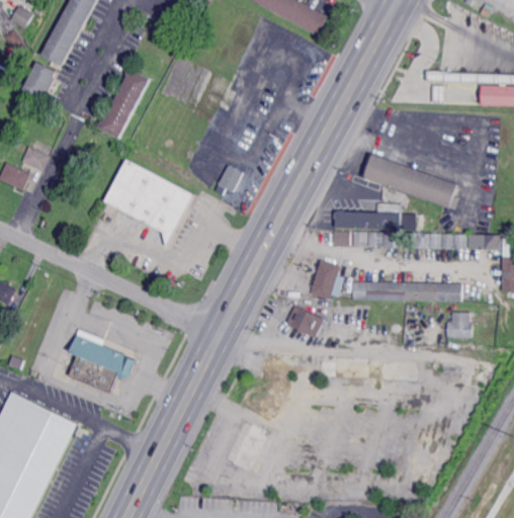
[(94,0),(59,66),(39,55),(69,0),(94,0)]
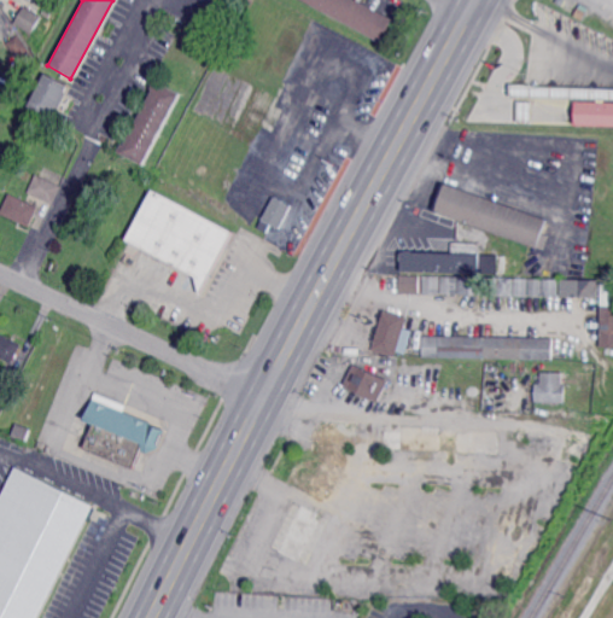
[(375,44),(295,0),(351,0),(389,19),(375,44)]
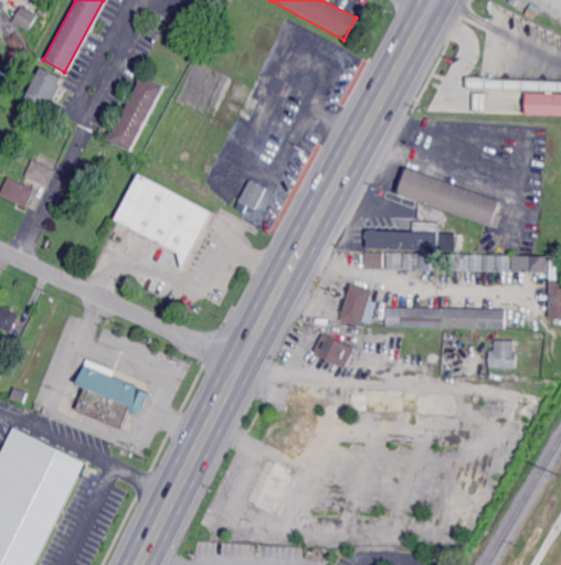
[(27,31),(10,21),(20,6),(35,16),(27,31)]
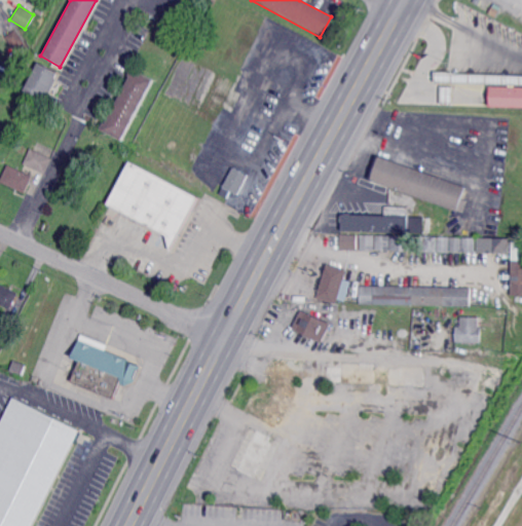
[(495,17),(487,14),(491,5),(498,8),(495,17)]
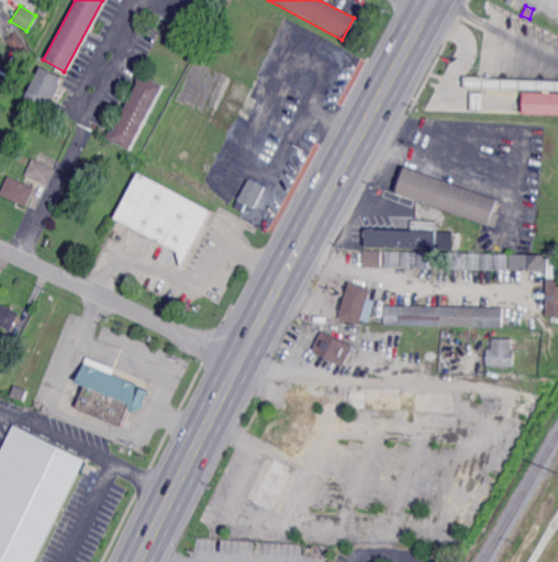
[(41,17),(34,12),(36,8),(44,12),(41,17)]
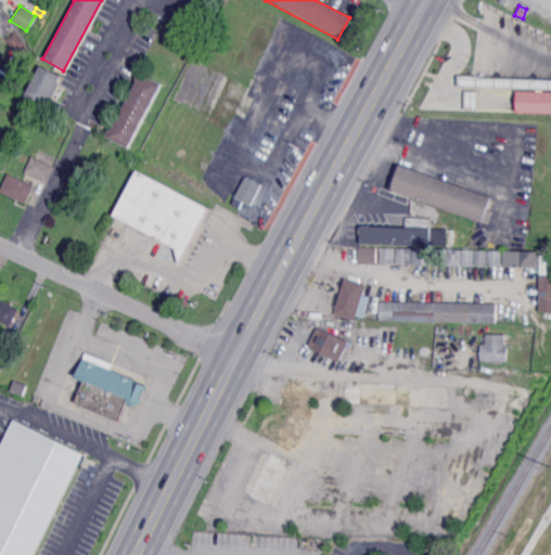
[(13,52),(3,38),(13,30),(24,44),(13,52)]
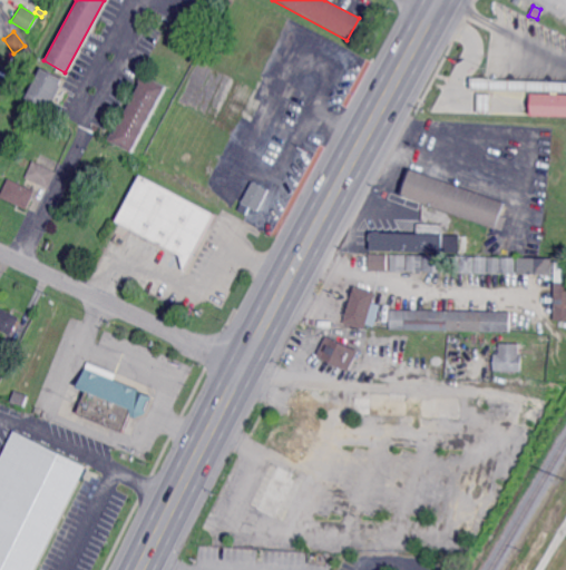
[(0,68),(13,75),(8,86),(0,81),(0,68)]
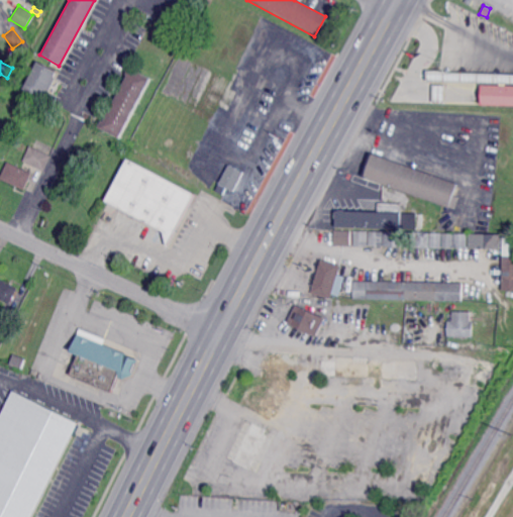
[(45,94),(43,92),(40,98),(22,89),(36,62),(55,72),(52,77),(54,78),(45,94)]
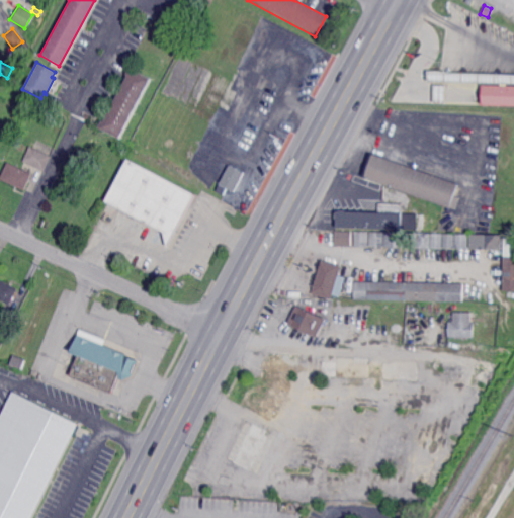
[(117,138),(96,126),(99,120),(101,121),(126,75),(123,74),(127,68),(149,79),(117,138)]
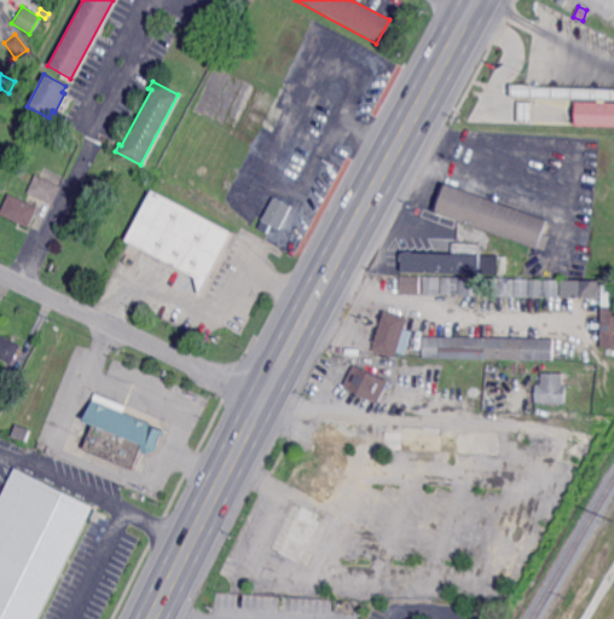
[(613,99),(510,98),(510,86),(534,86),(534,88),(613,90),(613,99)]
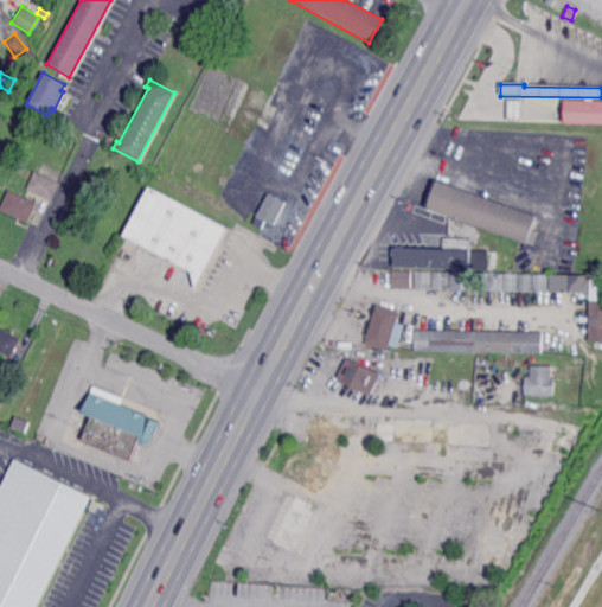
[(519,122),(508,122),(505,117),(506,102),(508,100),(520,100),(523,102),(523,120),(519,122)]
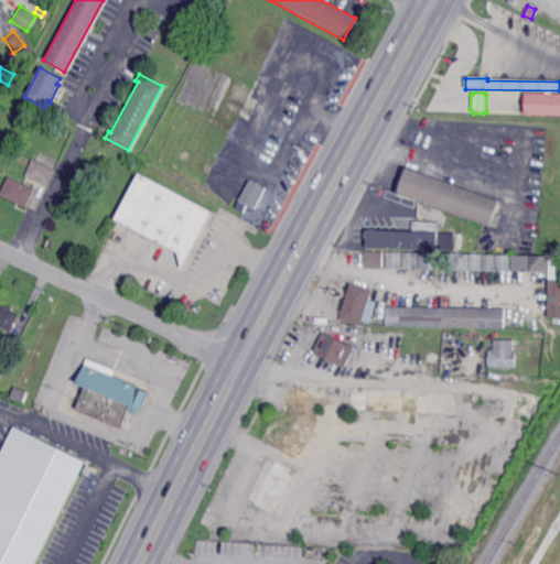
[(559,117),(528,117),(528,94),(559,94),(559,117)]
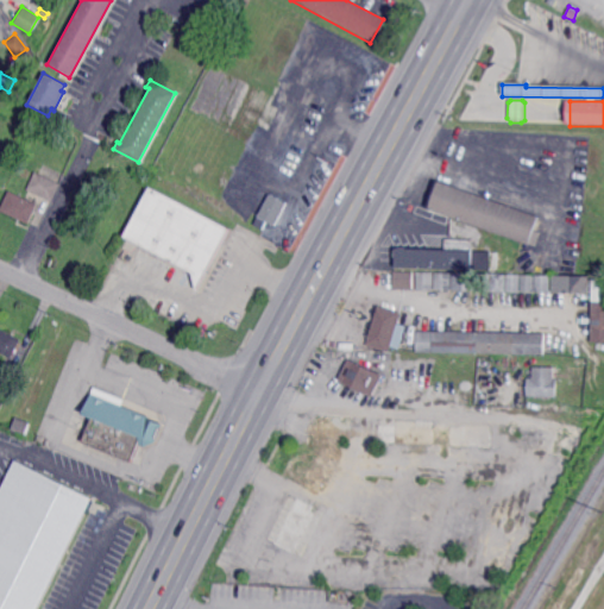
[(49,201),(24,189),(32,171),(57,183),(49,201)]
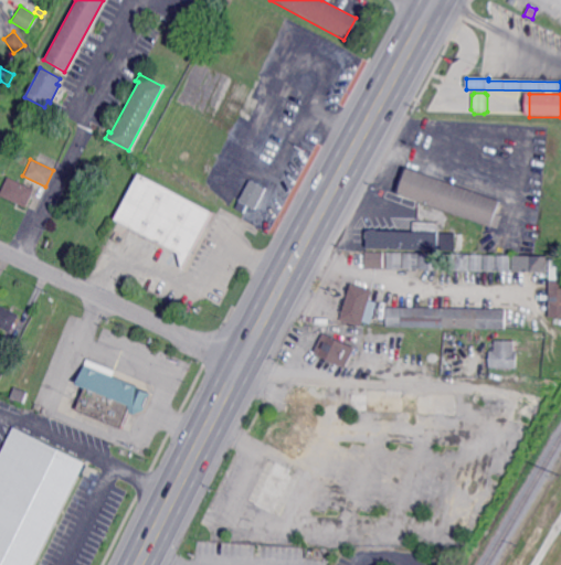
[(488,226),(394,193),(395,191),(402,172),(403,170),(403,168),(404,168),(497,201),(496,203),(496,204),(488,226)]
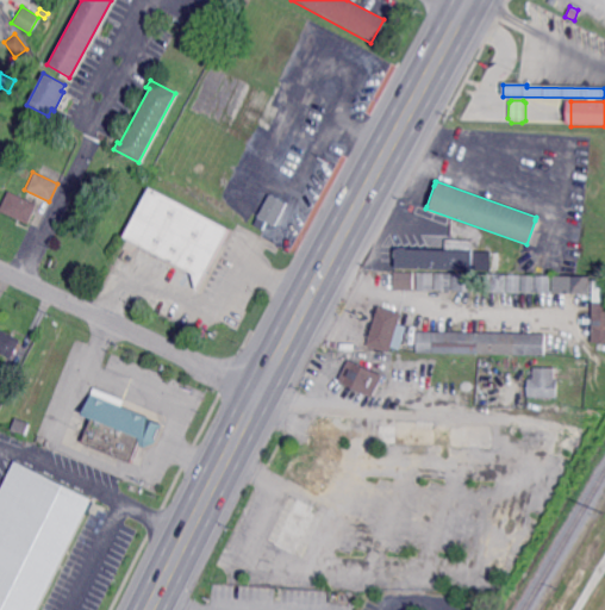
[(194,291),(189,273),(122,237),(147,188),(225,230),(194,291)]
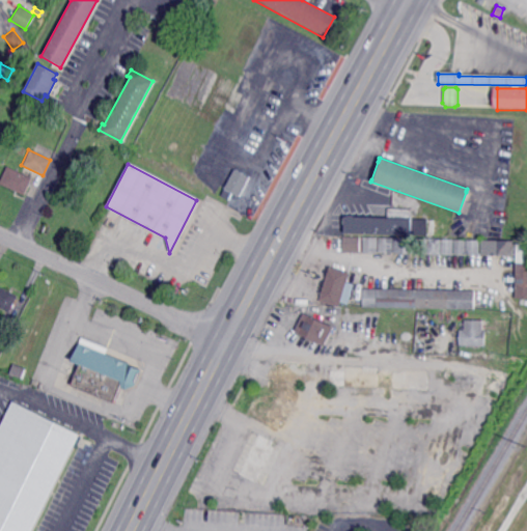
[(22,194),(0,184),(0,177),(5,166),(30,177),(22,194)]
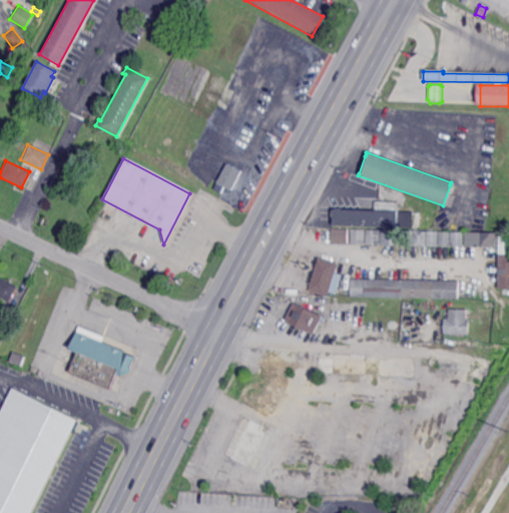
[(227,190),(220,186),(217,193),(210,189),(223,163),(237,170),(227,190)]
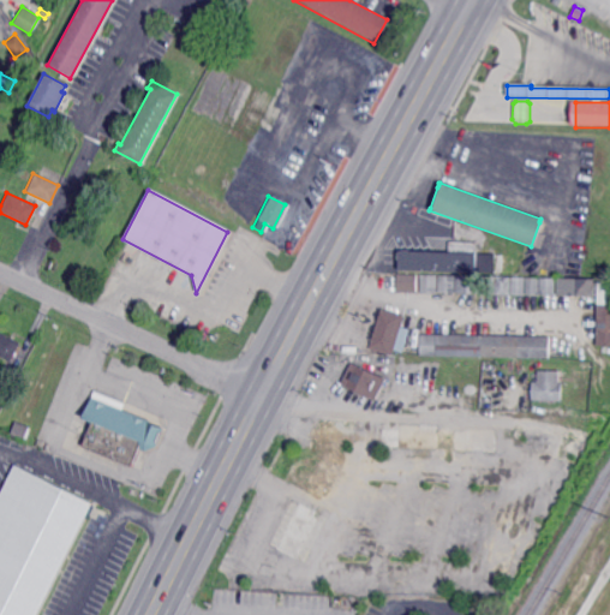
[(474,254),(501,255),(501,270),(494,270),(494,274),(398,270),(398,250),(447,252),(447,242),(461,242),(476,243),(474,254)]
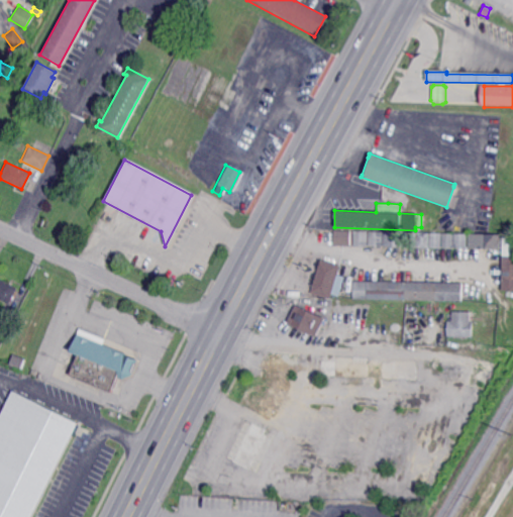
[(348,245),(331,245),(332,230),(348,230),(348,245)]
